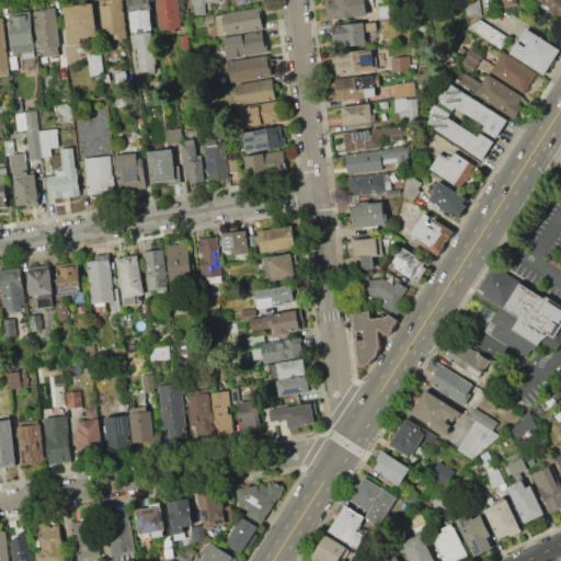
[(122,0),(127,36),(104,39),(100,7),(107,6),(106,0),(122,0)]
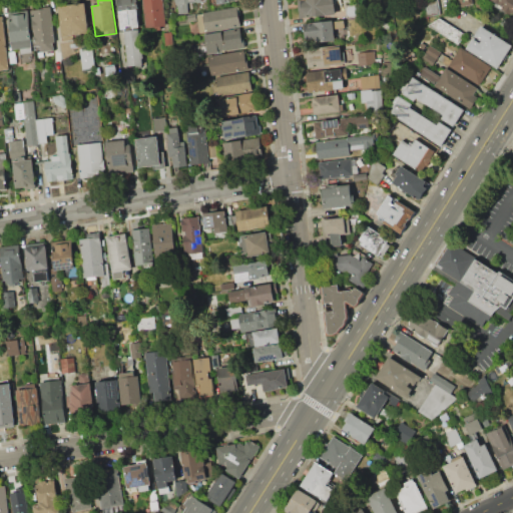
[(116,0),(135,0),(139,27),(121,29),(116,0)]
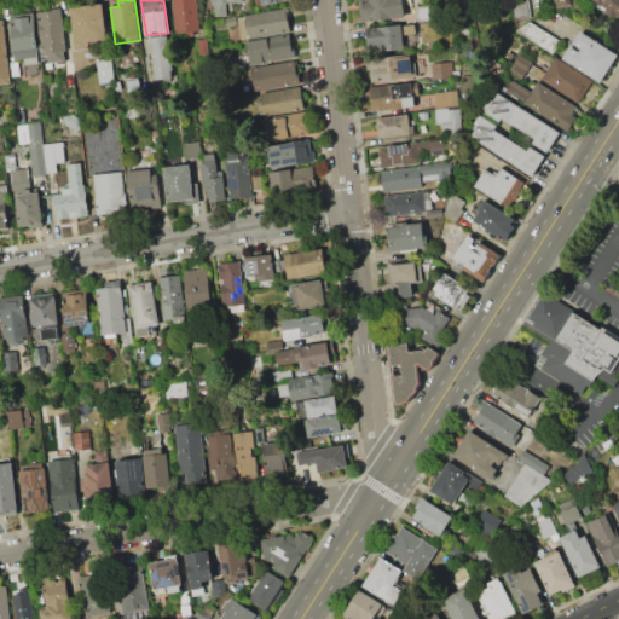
[(172,0),(196,0),(201,29),(196,30),(197,34),(186,36),(186,32),(177,33),(172,0)]
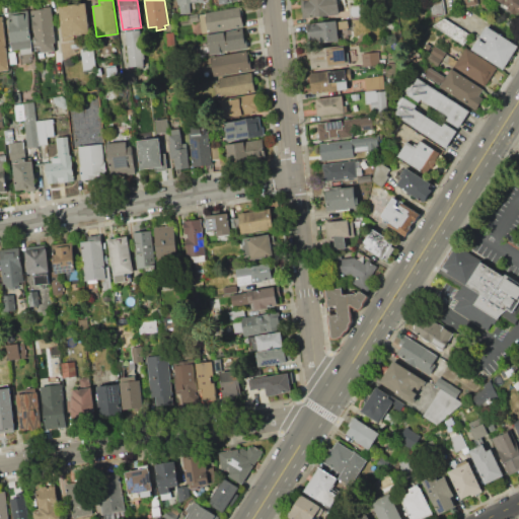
[(203,0),(204,1),(194,2),(195,11),(181,13),(179,6),(177,6),(176,0),(203,0)]
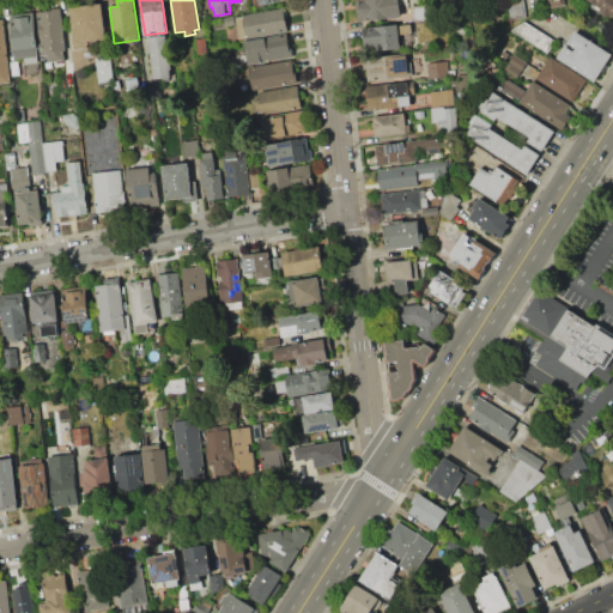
[(354,0),(399,0),(401,17),(358,22),(354,0)]
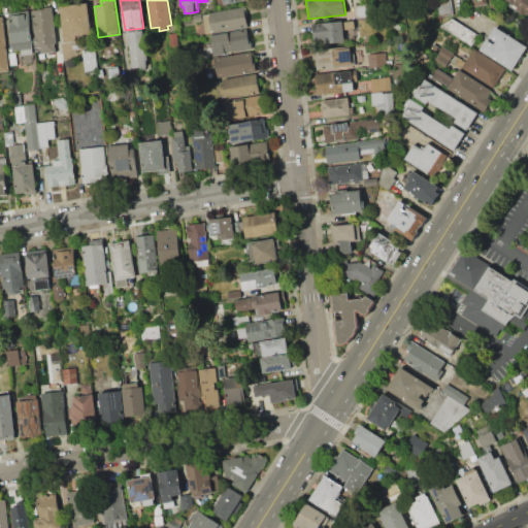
[(440,15),(437,0),(449,0),(452,13),(440,15)]
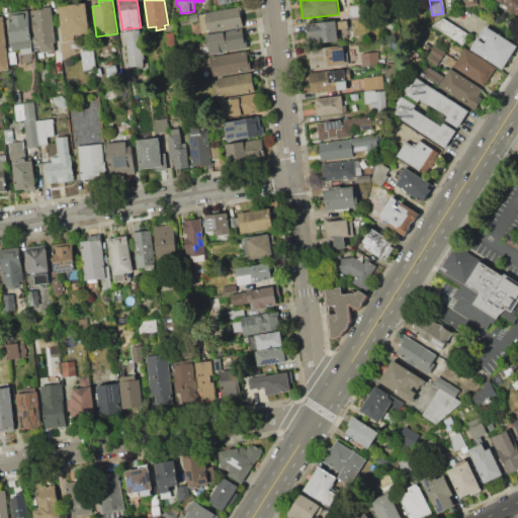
[(517,12),(498,0),(517,0),(517,12)]
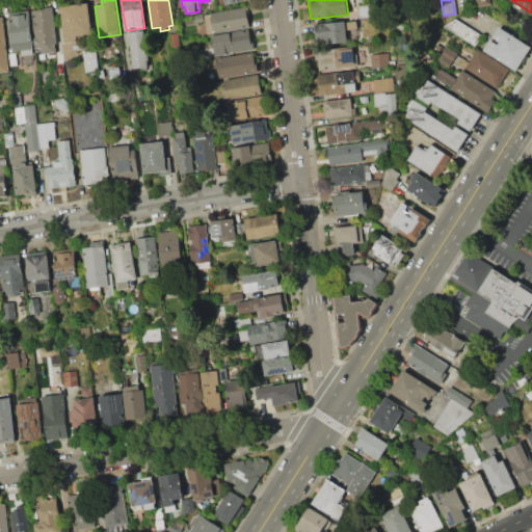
[(61,6),(88,2),(94,38),(65,42),(61,6)]
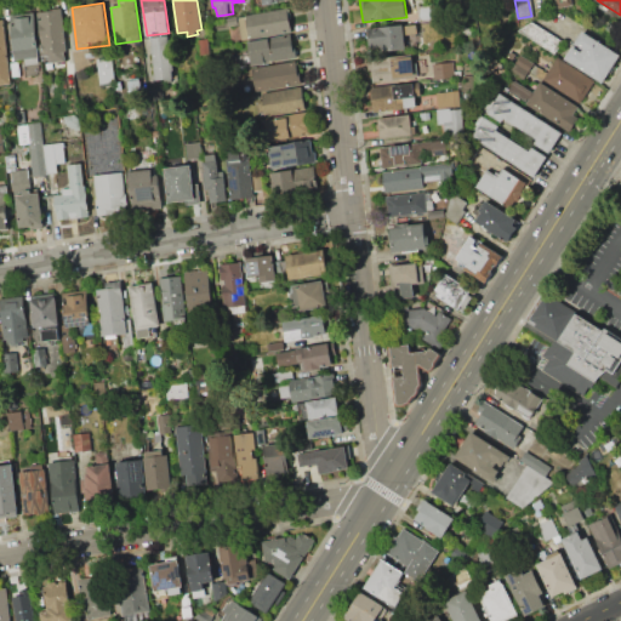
[(417,6),(434,4),(437,20),(420,22),(417,6)]
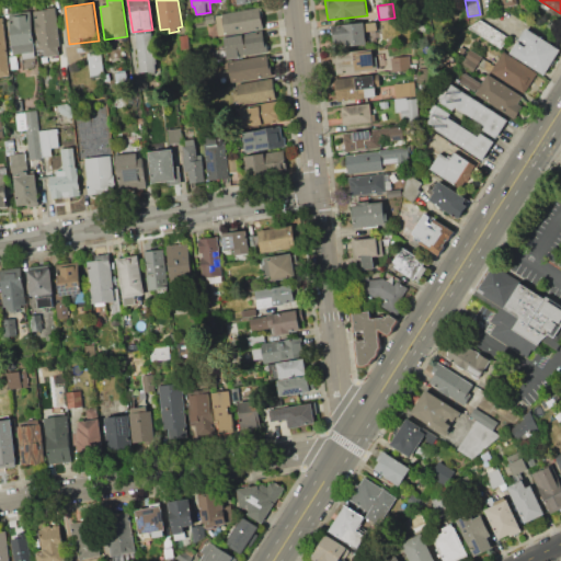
[(33,10),(54,8),(59,47),(57,47),(58,56),(45,57),(44,49),(38,49),(33,10)]
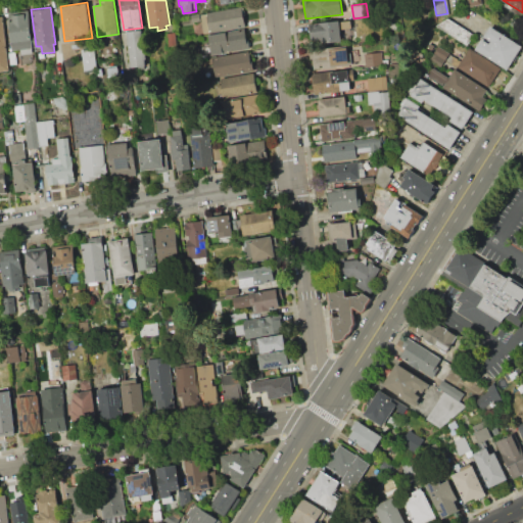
[(201,13),(241,7),(245,28),(204,34),(201,13)]
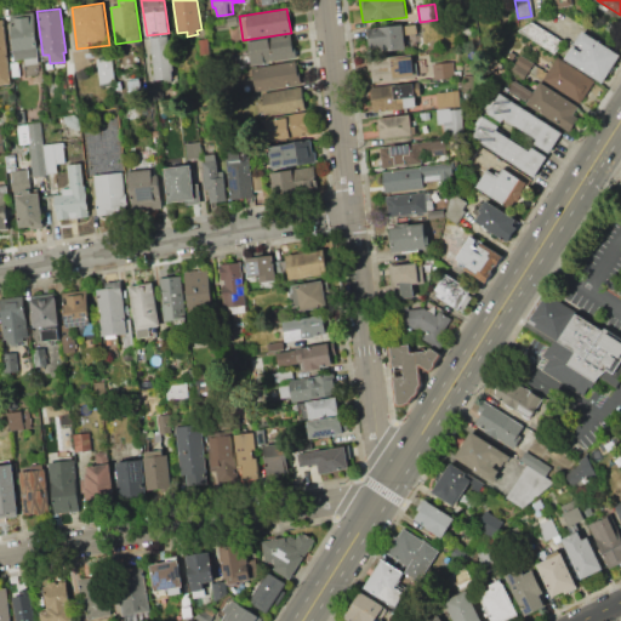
[(10,16),(34,12),(39,56),(36,56),(36,62),(24,63),(23,57),(15,58),(10,16)]
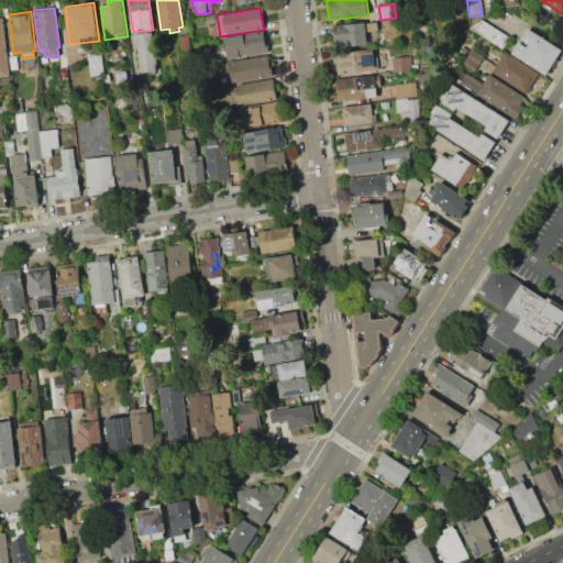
[(205,17),(214,14),(216,22),(206,23),(205,17)]
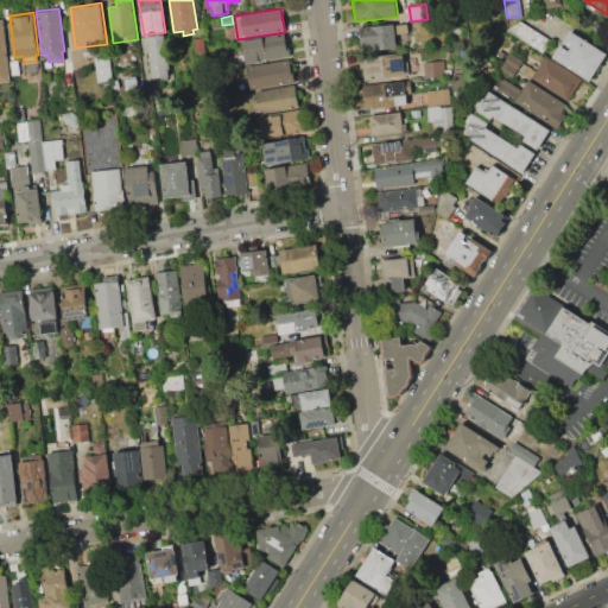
[(0,19),(4,19),(12,81),(0,82),(0,19)]
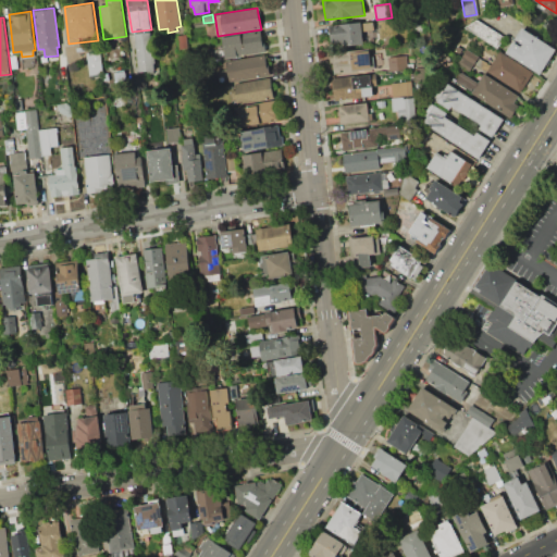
[(497,48),(465,27),(477,20),(505,37),(497,48)]
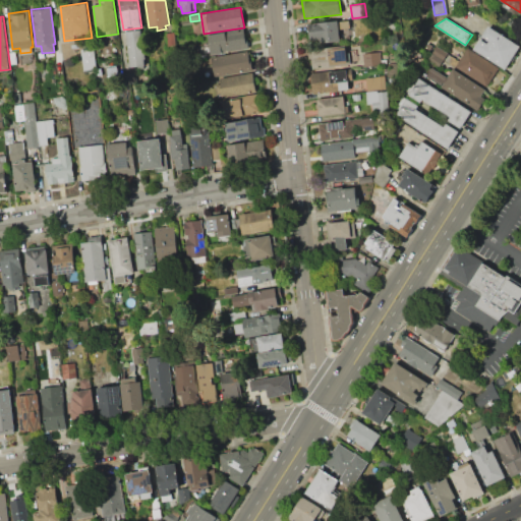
[(340,20),(349,19),(350,29),(341,30),(340,20)]
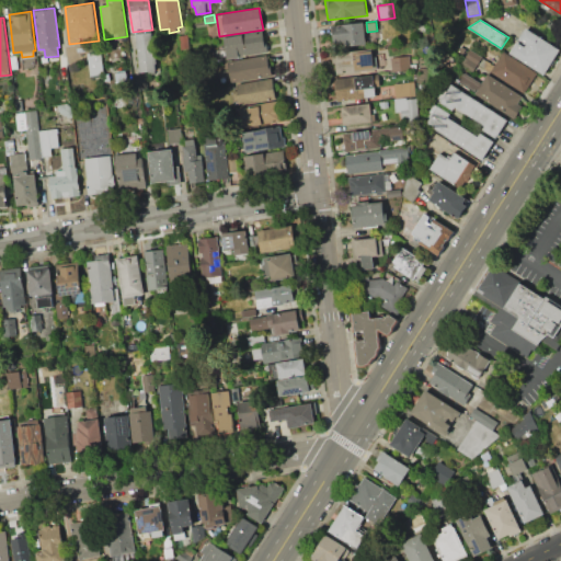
[(333,25),(364,22),(366,45),(335,47),(333,25)]
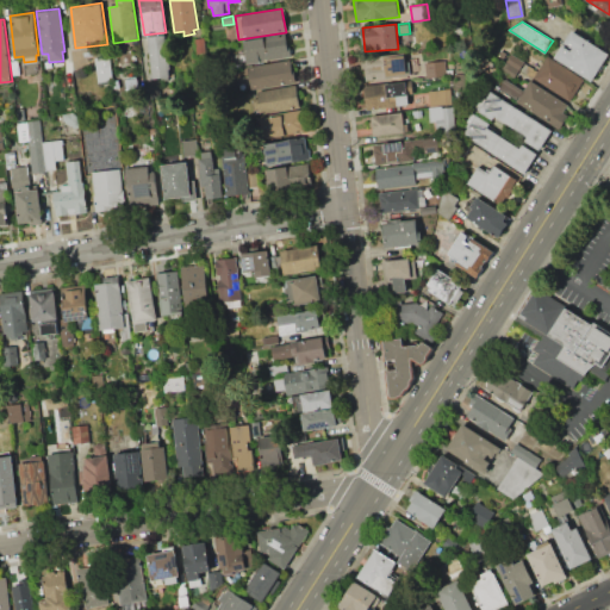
[(572,30),(609,54),(592,80),(555,56),(572,30)]
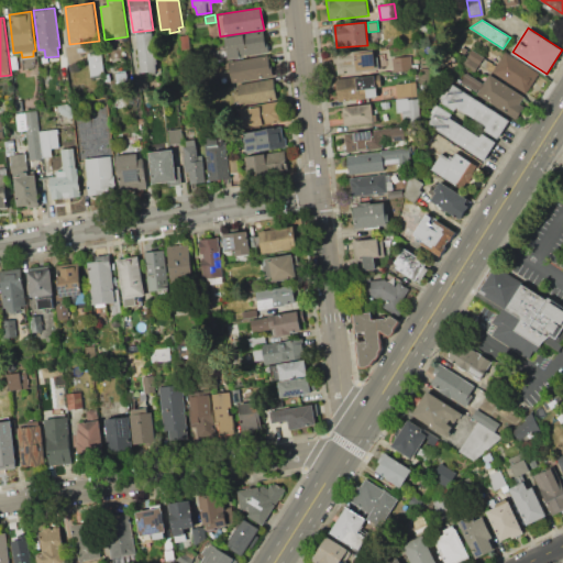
[(225,37),(265,31),(268,52),(229,58),(225,37)]
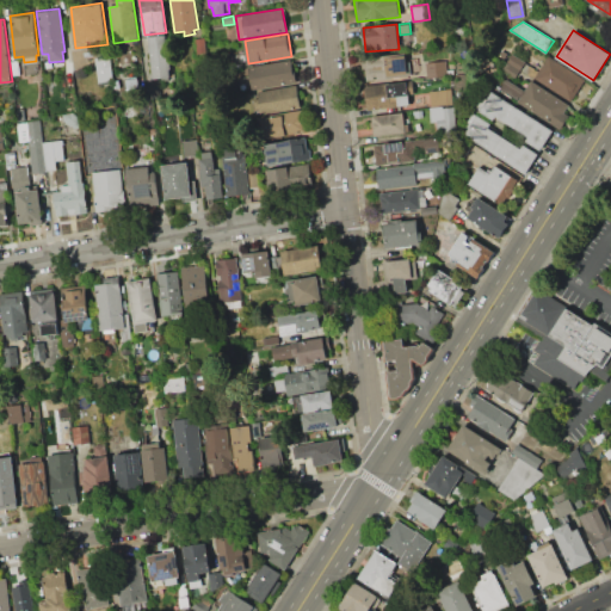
[(148,36),(167,35),(172,80),(162,81),(162,76),(153,78),(148,36)]
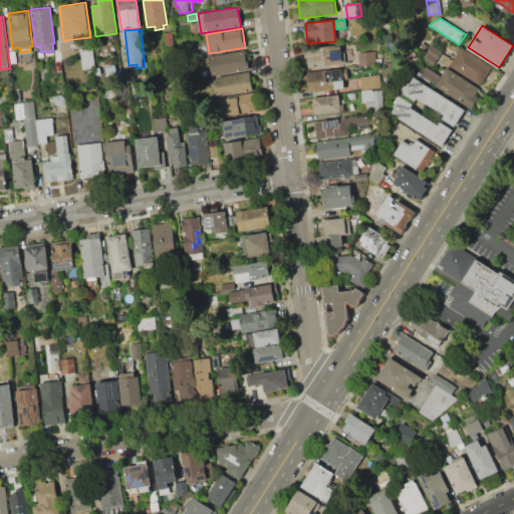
[(164,32),(171,31),(173,44),(166,46),(164,32)]
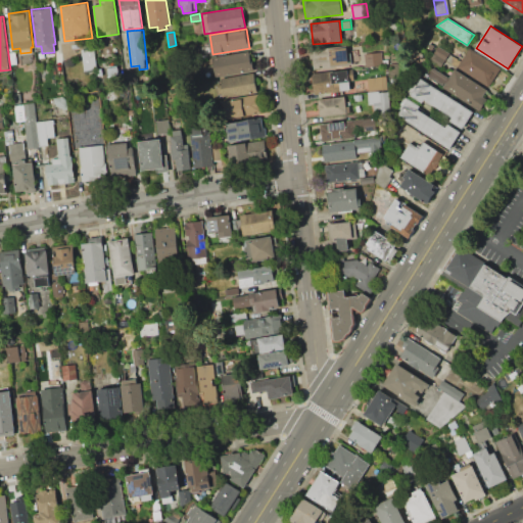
[(313,49),(346,46),(346,52),(350,52),(351,64),(315,68),(313,49)]
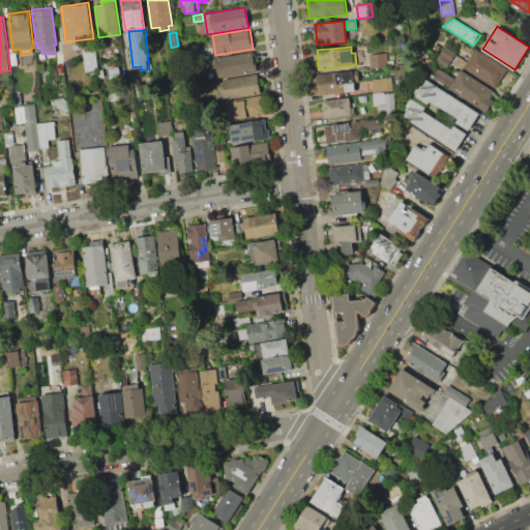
[(444,47),(455,54),(451,60),(440,53),(444,47)]
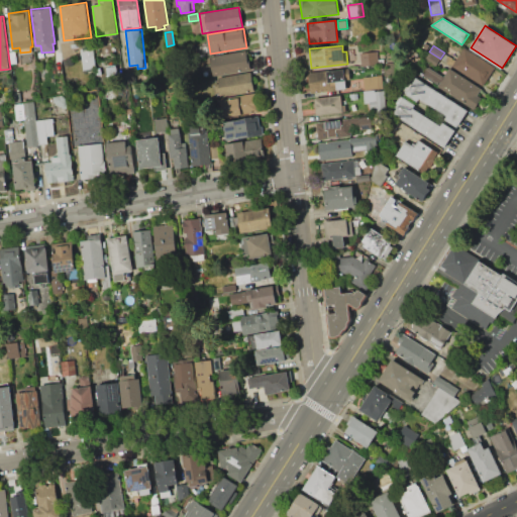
[(464,47),(495,68),(484,86),(452,66),(464,47)]
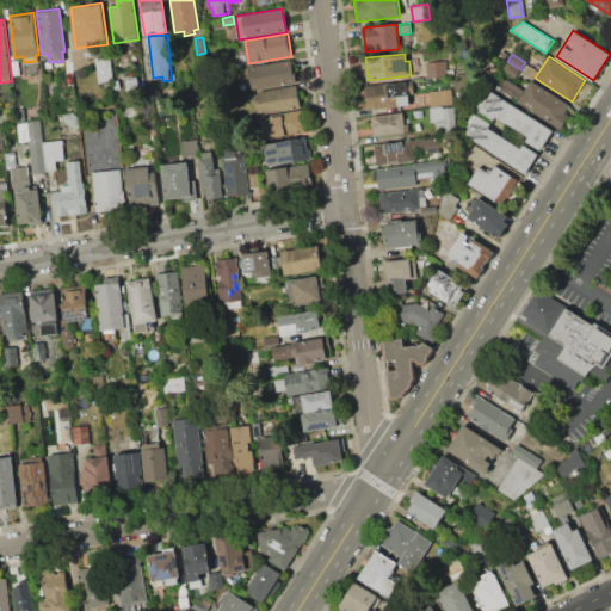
[(96,59),(110,57),(112,82),(98,84),(96,59)]
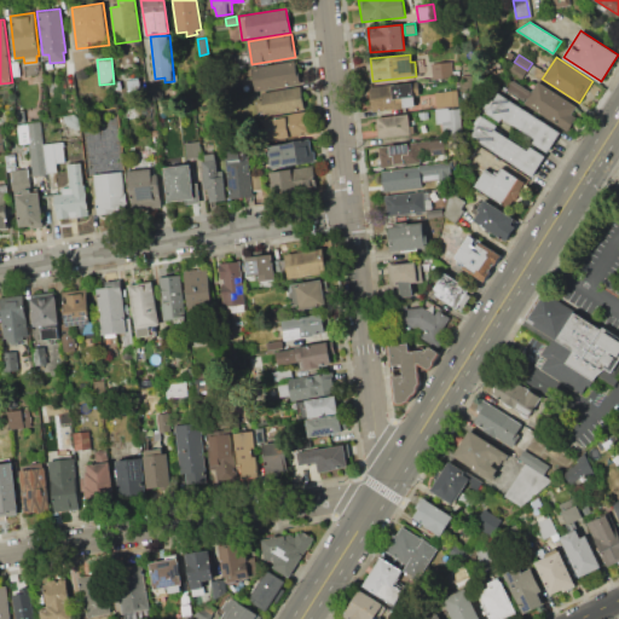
[(10,62),(17,61),(19,76),(12,76),(10,62)]
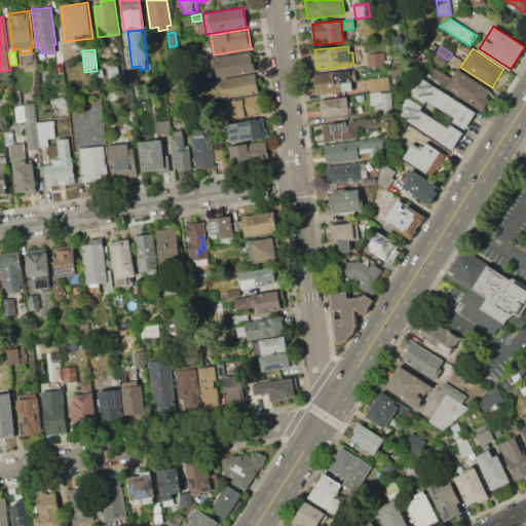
[(215,58),(252,51),(255,70),(208,78),(205,67),(216,65),(215,58)]
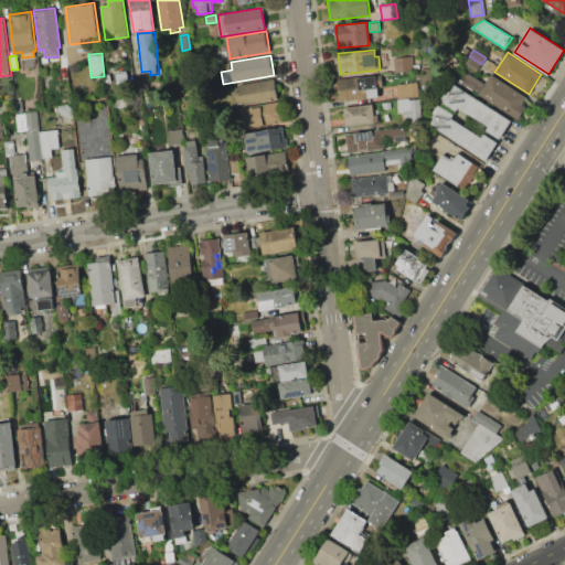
[(394,59),(412,56),(413,70),(395,71),(394,59)]
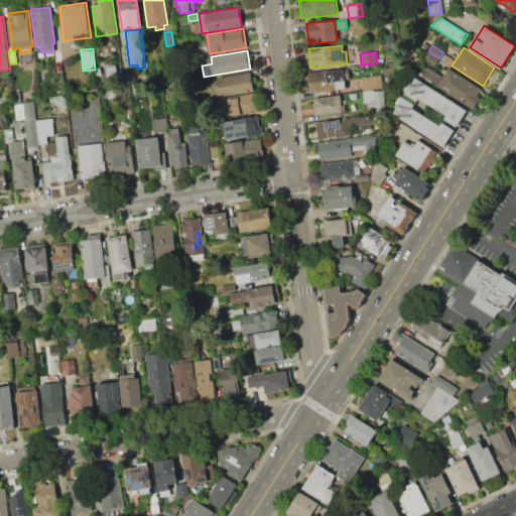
[(430,55),(438,60),(435,65),(428,59),(430,55)]
